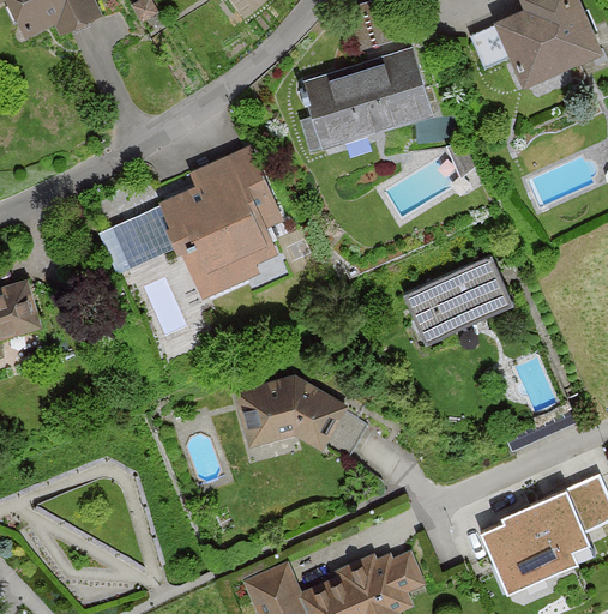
[(85,0),(0,0),(0,5),(2,4),(23,46),(91,12),(85,0)]
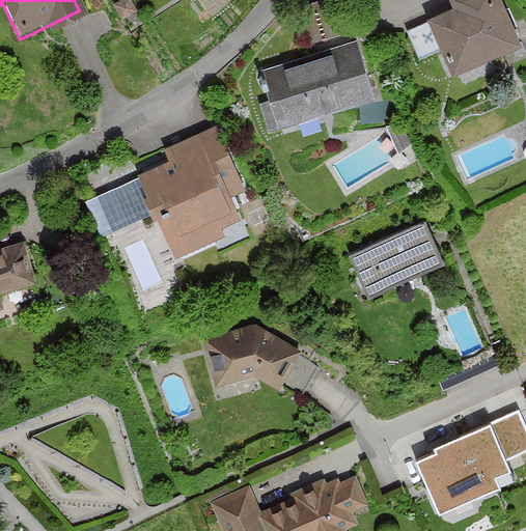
[(497,0),(448,0),(452,9),(427,20),(451,76),(518,48),(497,0)]
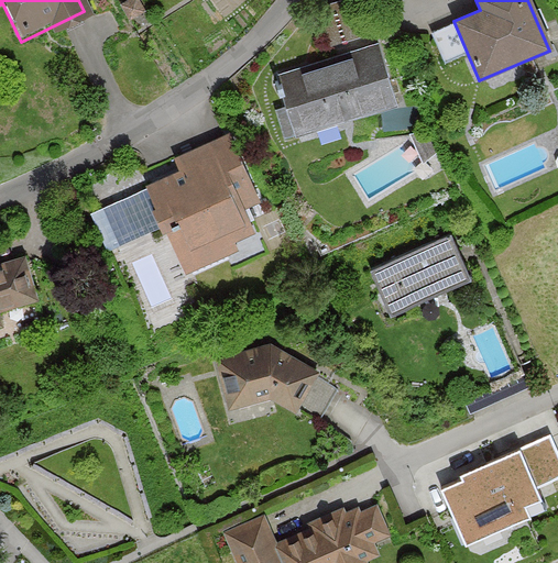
[(378,51),(277,80),(295,136),(395,107),(378,51)]
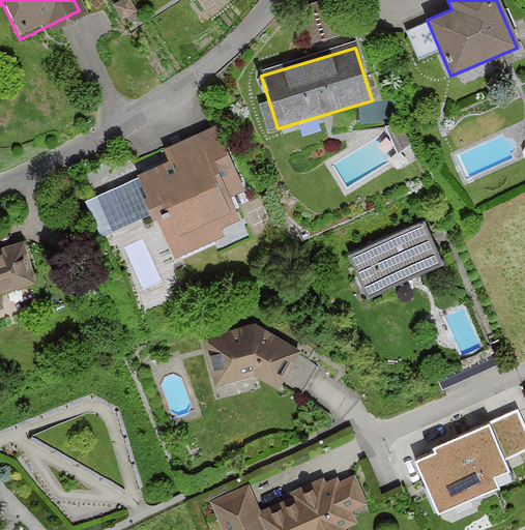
[(202,139),(163,152),(168,166),(134,178),(162,257),(239,229),(230,204),(244,199),(227,151),(209,158),(202,139)]
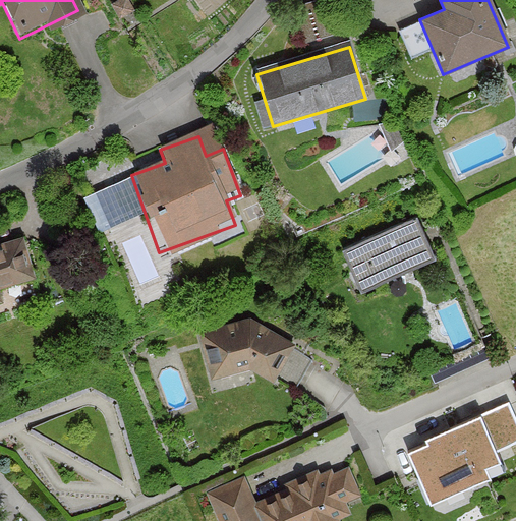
[(416,222),(343,253),(358,290),(432,257),(416,222)]
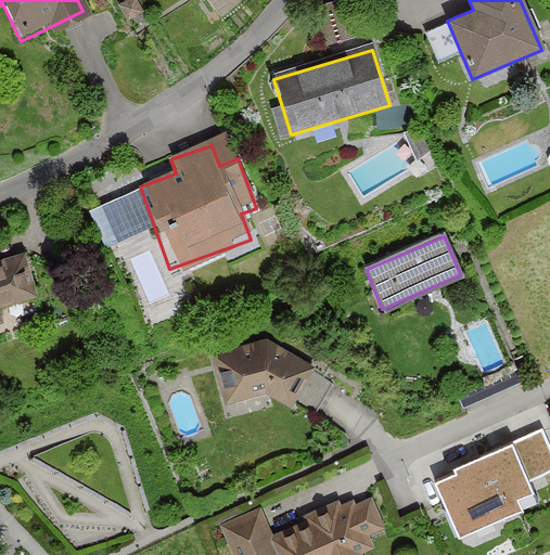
[(0,311),(35,301),(23,258),(0,263),(0,311)]
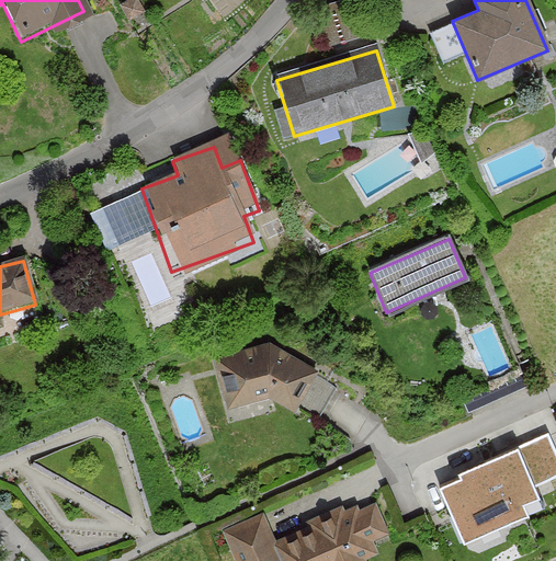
[(268,341),(216,354),(231,405),(274,395),(295,407),(315,368),(268,341)]
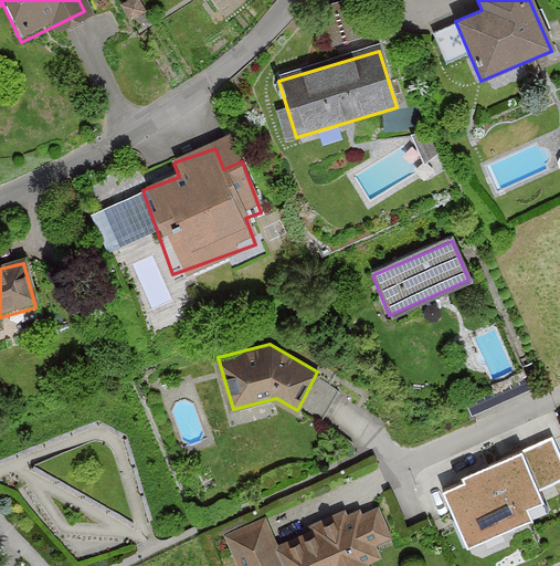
[(559,451),(553,437),(520,452),(536,485),(559,473),(559,451)]
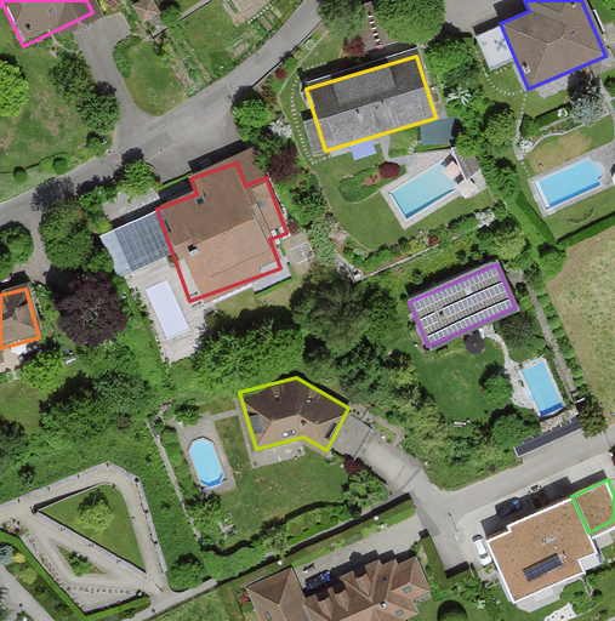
[(571,496),(491,533),(518,590),(597,552),(588,533),(571,496)]
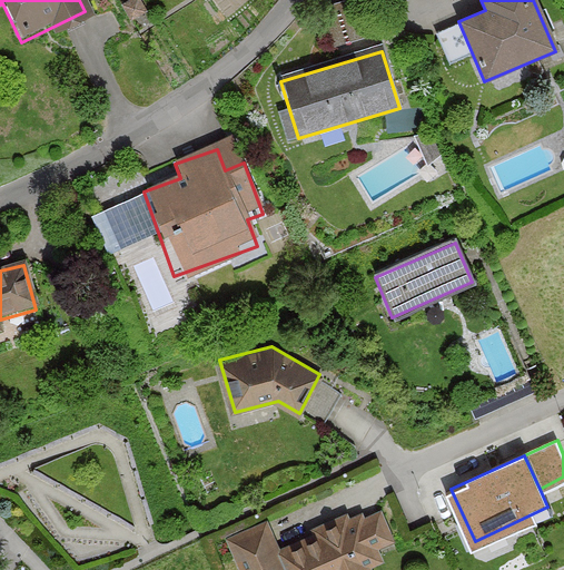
[(336,520),(275,548),(284,569),(363,569),(358,560),(378,551),(363,518),(339,528),(336,520)]
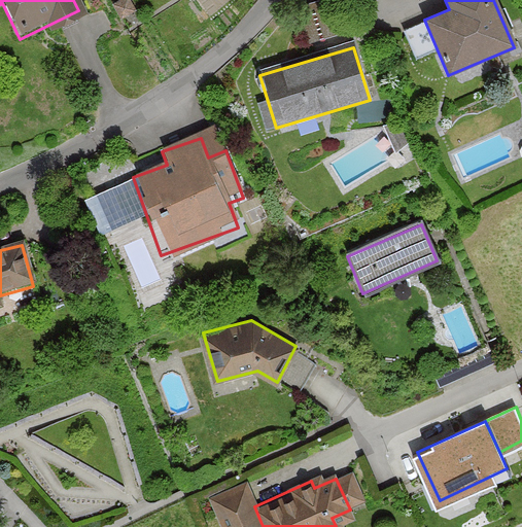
[(246,490),(207,507),(216,526),(263,526),(254,506),(246,490)]
